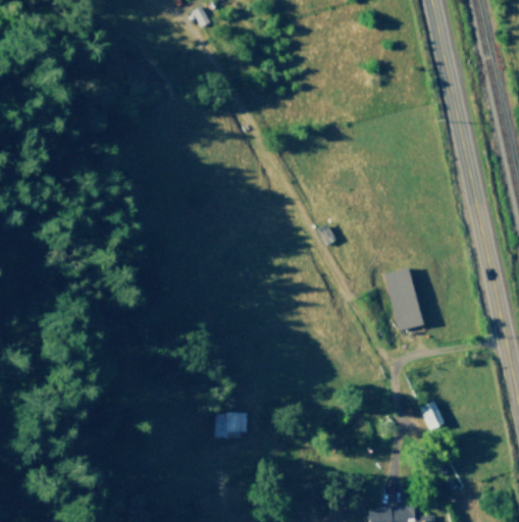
[(201,28),(210,22),(202,6),(192,11),(201,28)]
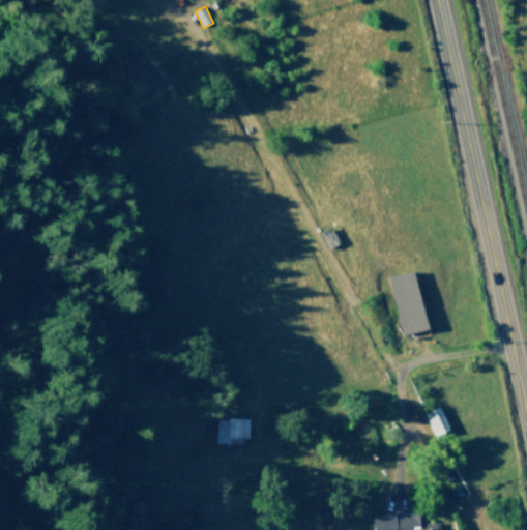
[(430,329),(414,271),(389,277),(405,335),(430,329)]
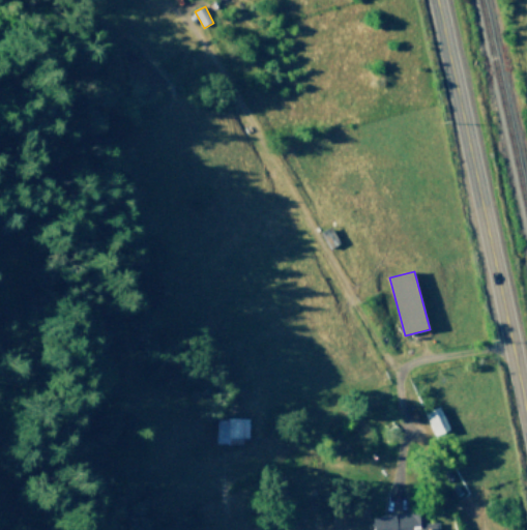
[(451,431),(443,407),(428,412),(436,436),(451,431)]
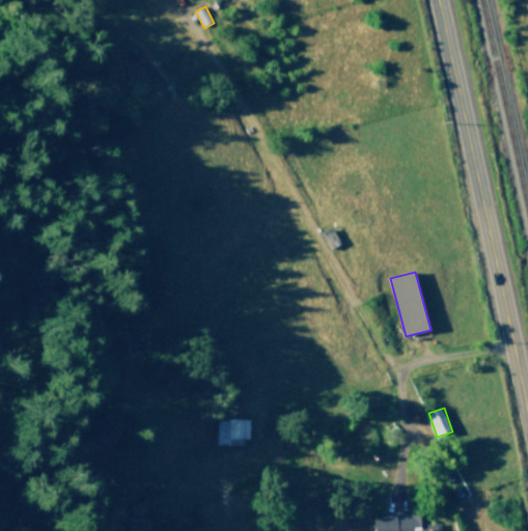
[(218,445),(249,446),(250,420),(219,419),(218,445)]
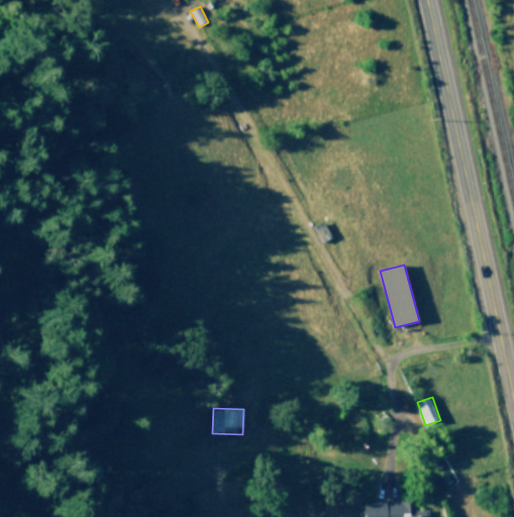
[(366,504),(367,516),(428,516),(429,511),(415,512),(415,501),(366,504)]
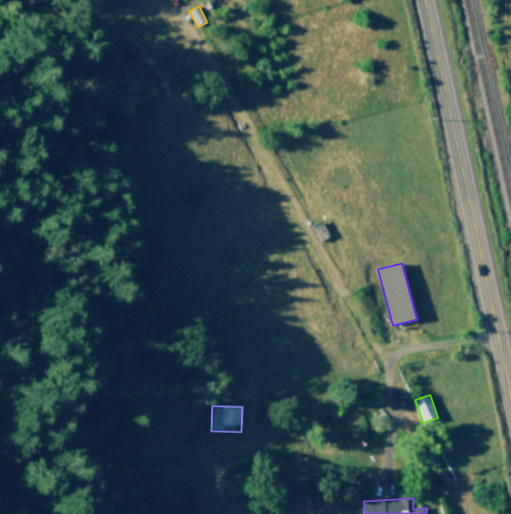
All buildings are outlined.
